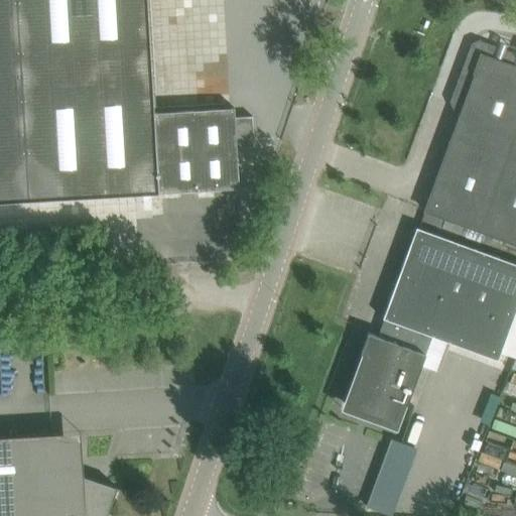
[(0,0),(0,202),(239,188),(236,148),(254,147),(252,115),(234,116),(234,108),(153,113),(146,0),(0,0)]
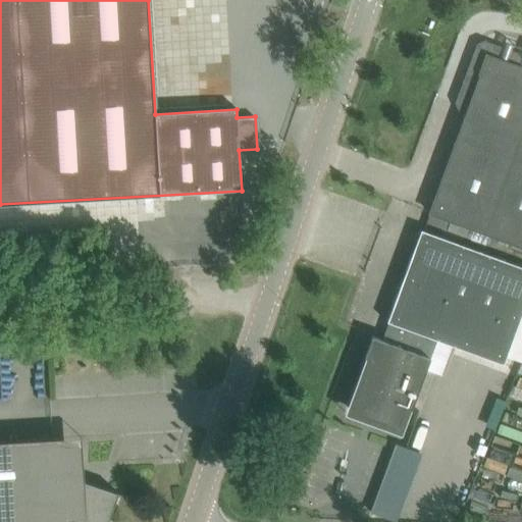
[(484,232),(521,131),(521,67),(519,66),(521,60),(518,53),(483,40),(476,43),(455,103),(458,110),(466,113),(429,213),(484,232)]
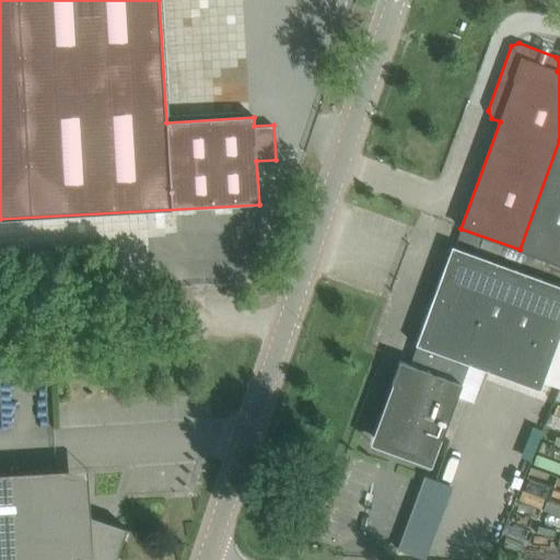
[(559,264),(559,140),(520,249),(559,264)]
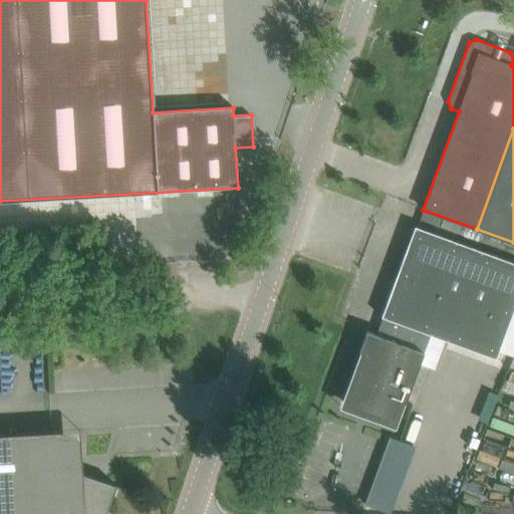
[(513,264),(414,228),(380,317),(382,317),(376,335),(366,331),(359,351),(364,353),(357,373),(356,373),(356,372),(355,371),(353,378),(354,379),(354,378),(355,378),(345,405),(393,422),(400,401),(405,403),(430,334),(495,357),(497,350),(513,356),(513,353),(513,264)]
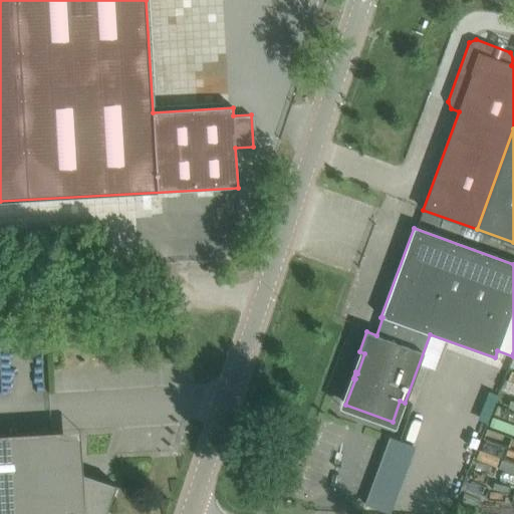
[(54,464),(53,440),(53,432),(0,434),(0,513),(105,513),(116,485),(54,464)]
